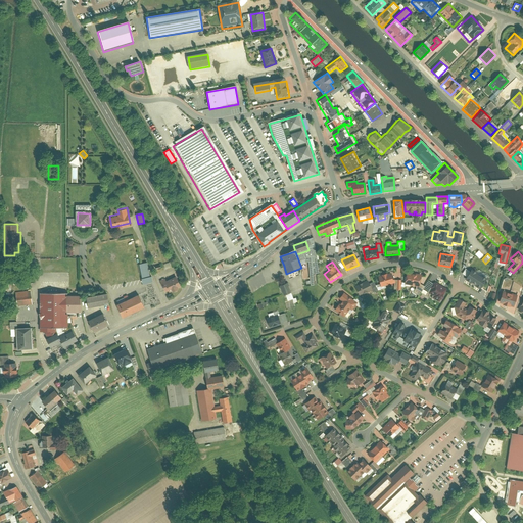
[(464,279),(479,289),(486,279),(471,269),(469,271),(465,269),(462,274),(466,276),(464,279)]
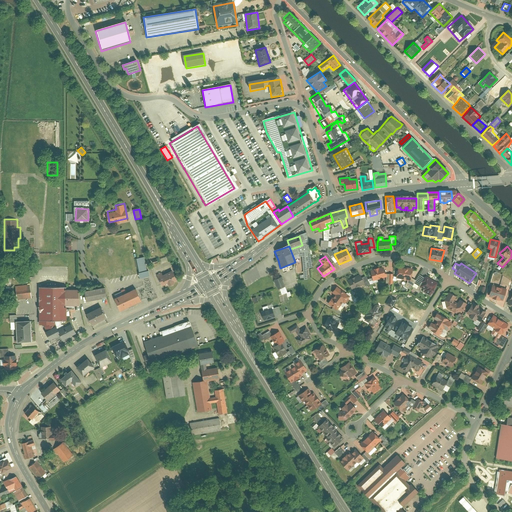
[(381,265),(369,269),(372,280),(384,276),(381,265)]
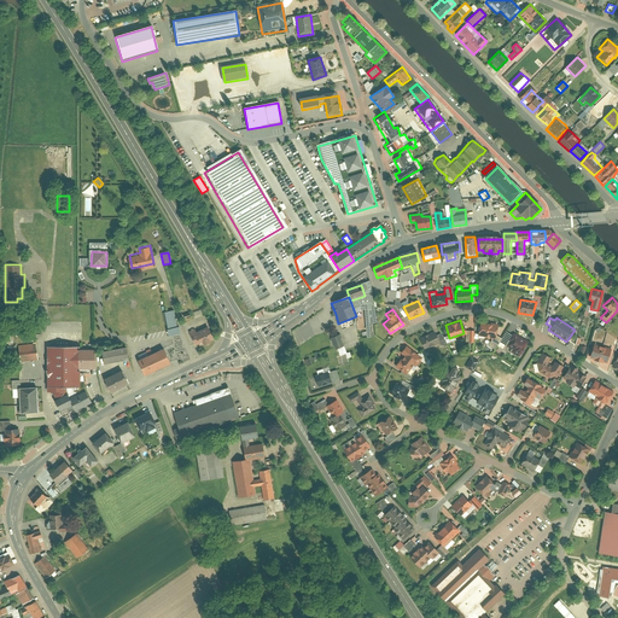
[(496,324),(479,320),(477,334),(494,338),(496,324)]
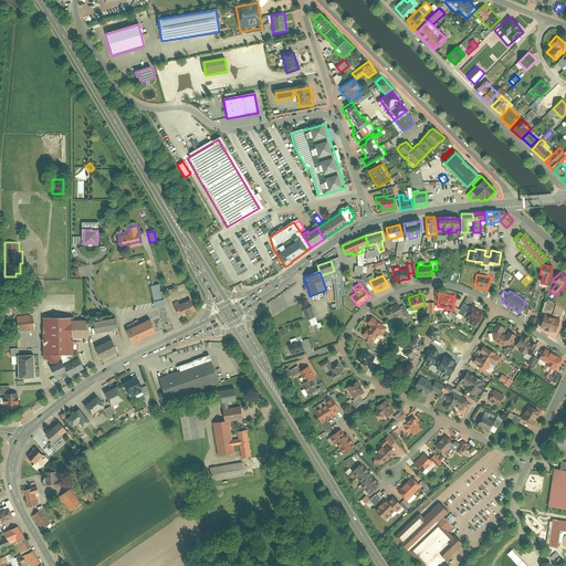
[(196,308),(191,299),(177,305),(180,314),(196,308)]
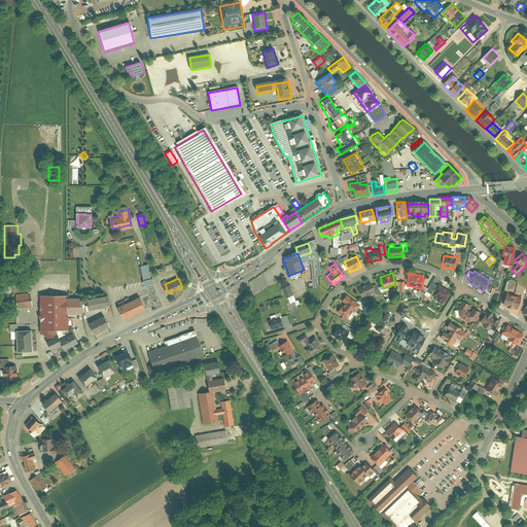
[(371,286),(369,282),(357,287),(361,297),(373,292),(371,286)]
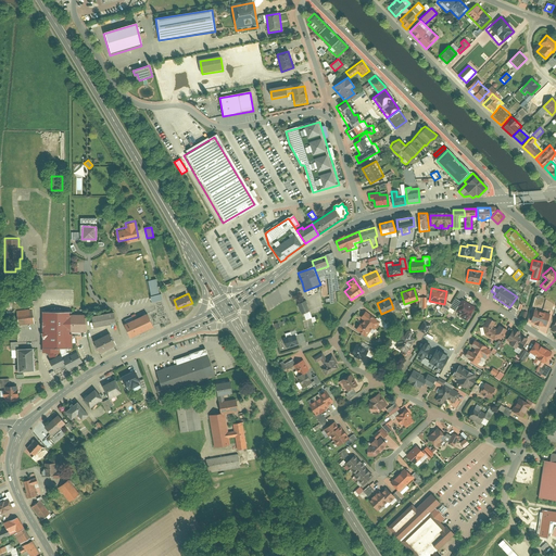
[(314,316),(312,317),(305,300),(297,303),(301,314),(303,314),(305,320),(311,318),(313,321),(316,320),(314,316)]
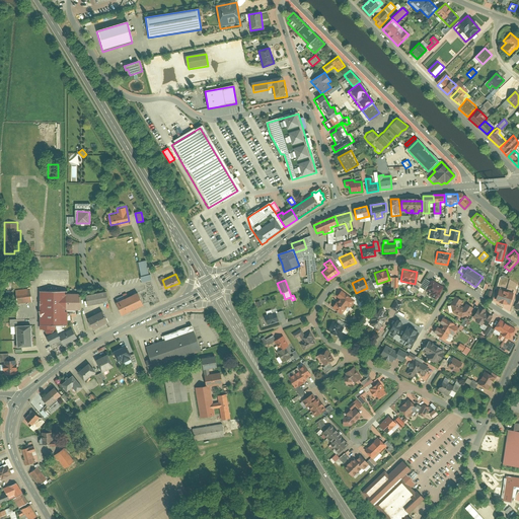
[(443,287),(431,280),(425,290),(432,294),(431,296),(436,299),(443,287)]
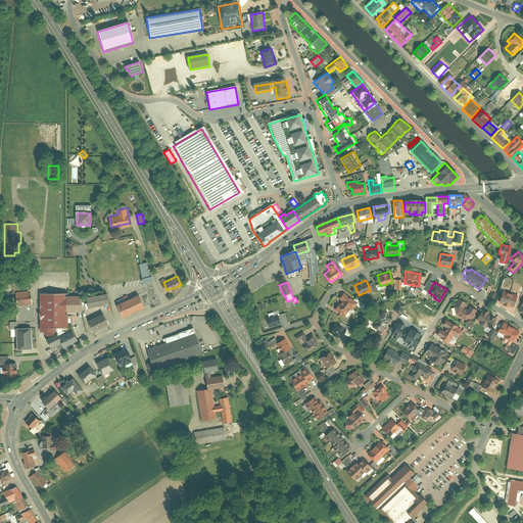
[(59,325),(59,310),(72,310),(77,310),(76,293),(60,293),(60,291),(37,290),(36,303),(36,322),(36,328),(46,328),(46,325),(51,325),(59,325)]
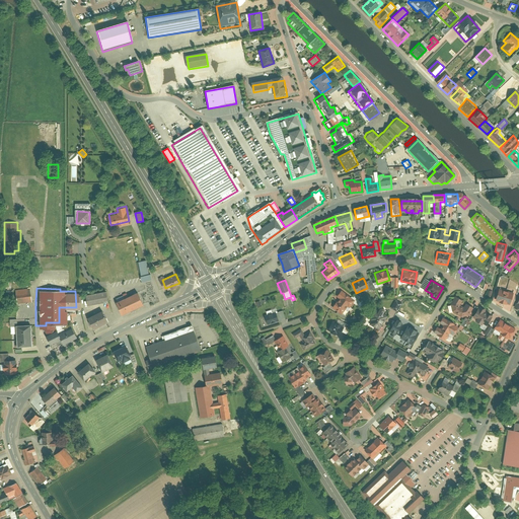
[(504,301),(507,290),(501,288),(498,300),(504,301)]
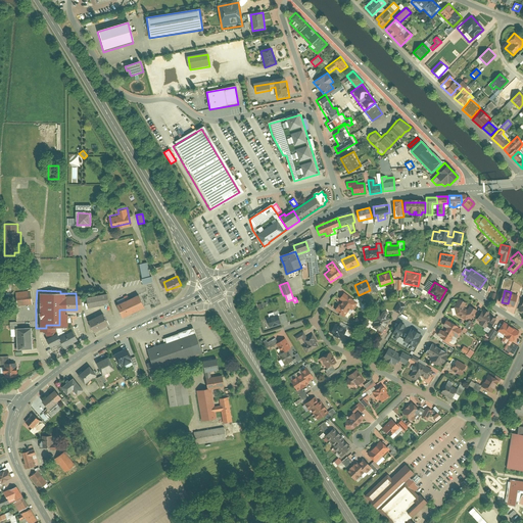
[(17,305),(32,304),(31,291),(15,292),(17,305)]
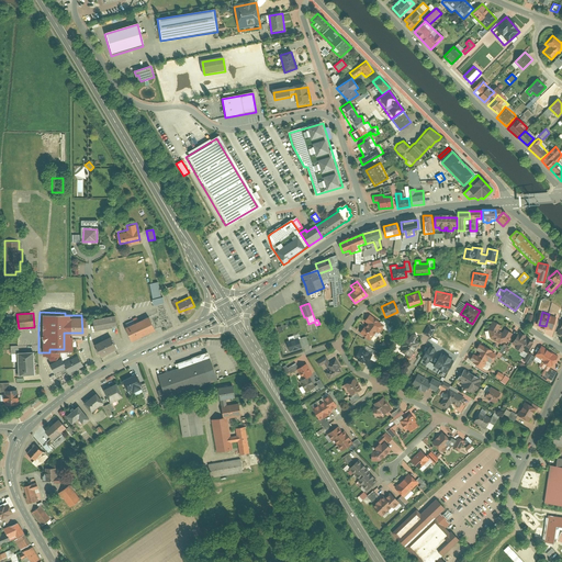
[(378,323),(367,314),(362,321),(367,323),(363,327),(362,326),(357,333),(368,339),(373,330),(378,334),(381,328),(383,326),(378,323)]
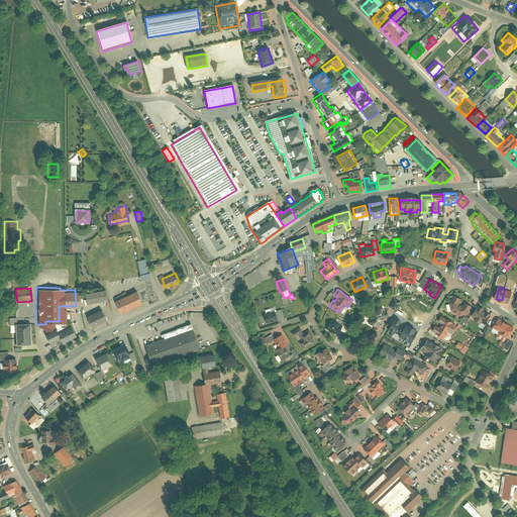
[(509,302),(512,291),(505,289),(502,300),(509,302)]
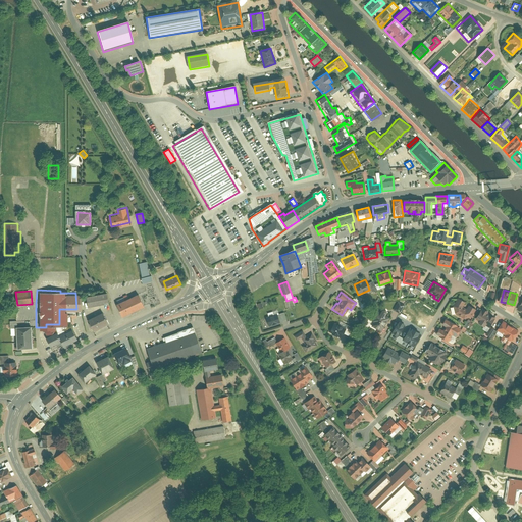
[(145,305),(139,293),(117,302),(123,315),(145,305)]
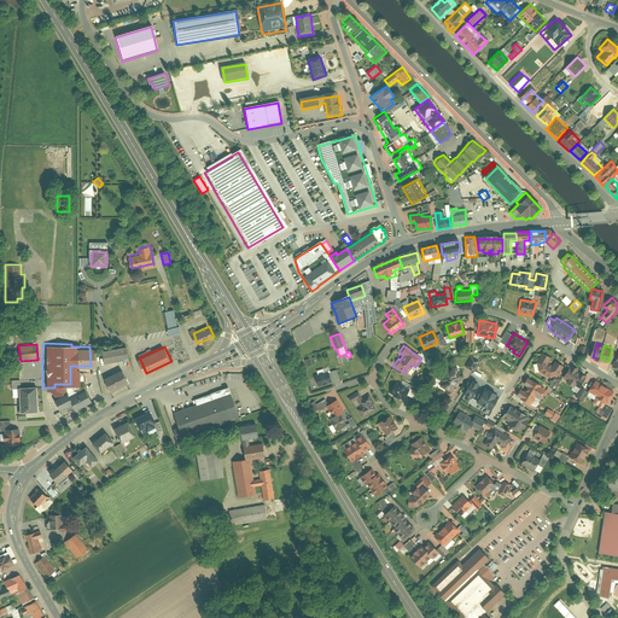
[(127,348),(101,351),(104,363),(128,360),(127,348)]
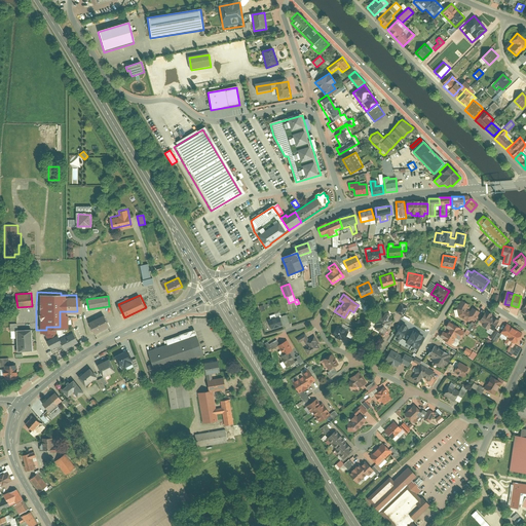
[(355,299),(353,302),(359,305),(357,307),(360,310),(364,305),(355,299)]
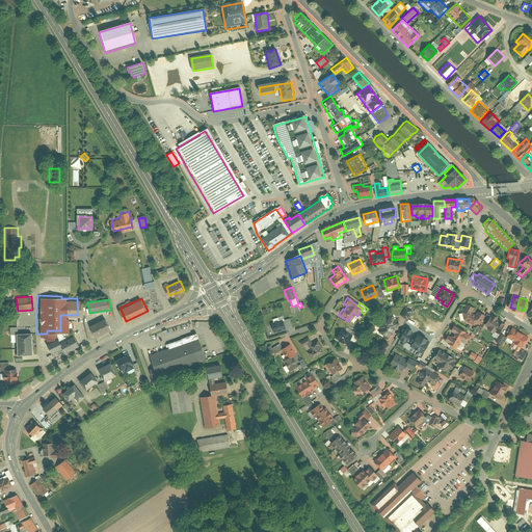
[(476,308),(469,302),(463,311),(466,319),(473,324),(480,322),(486,314),(479,310),(476,314),(473,312),(476,308)]
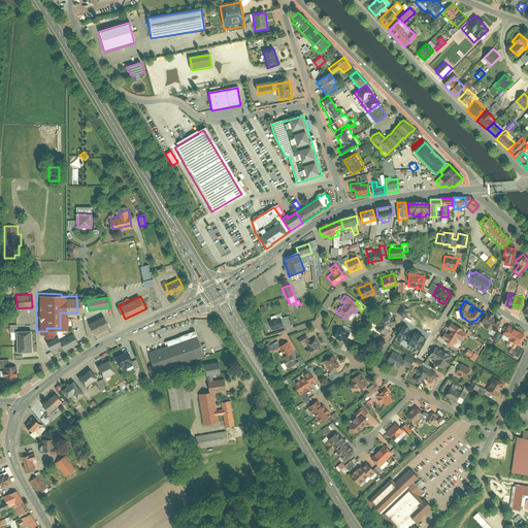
[(408,308),(402,305),(397,314),(404,317),(408,308)]
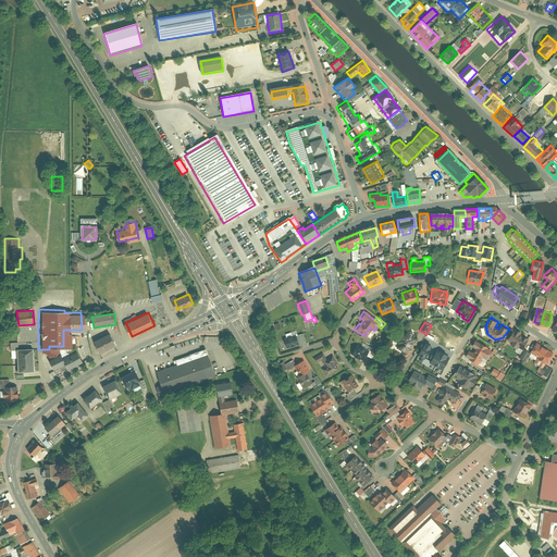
[(412,332),(407,329),(404,334),(397,331),(392,339),(397,342),(394,347),(405,354),(412,339),(409,337),(412,332)]
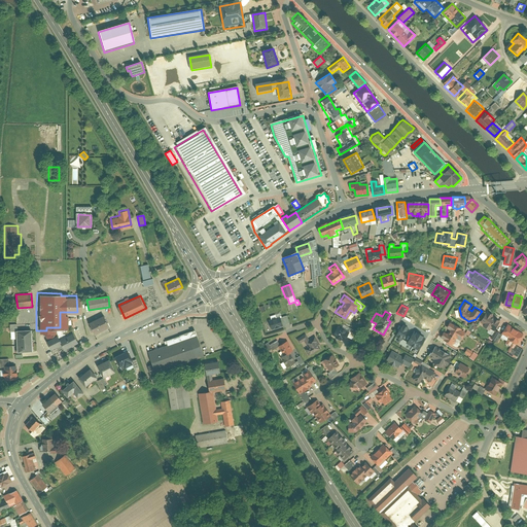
[(72,316),(72,312),(60,312),(60,327),(51,327),(51,330),(53,335),(55,338),(58,337),(71,330),(67,316),(72,316)]
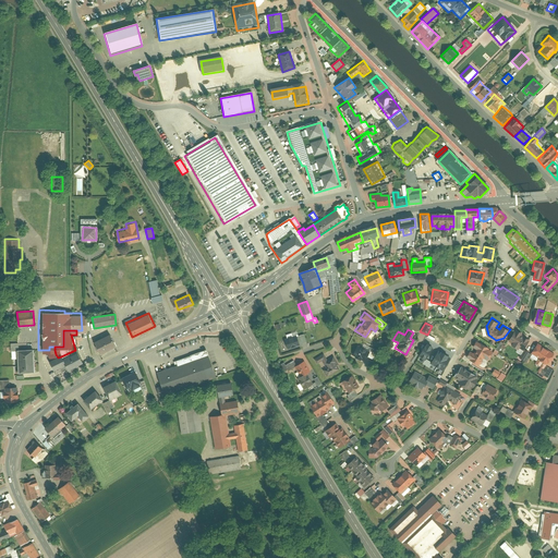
[(531,339),(517,330),(510,341),(524,351),(531,339)]
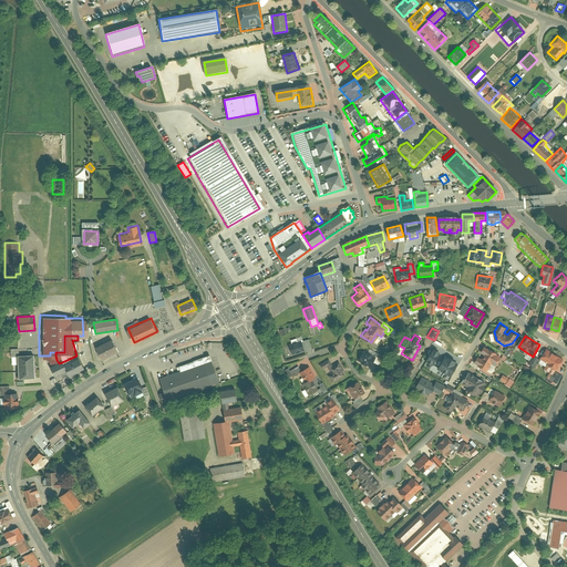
[(289,354),(311,349),(309,339),(302,341),(301,337),(290,340),(291,344),(287,346),(289,354)]
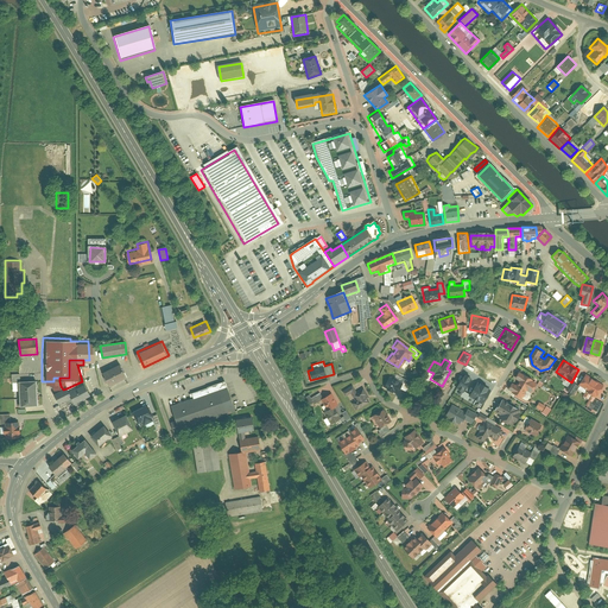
[(126,378),(119,363),(99,373),(106,387),(126,378)]
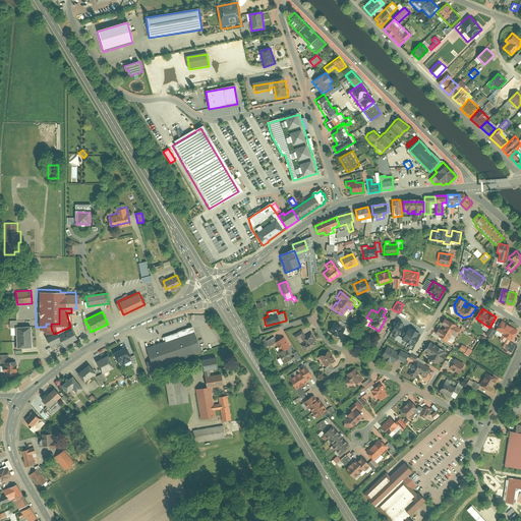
[(397,319),(390,331),(397,335),(403,323),(397,319)]
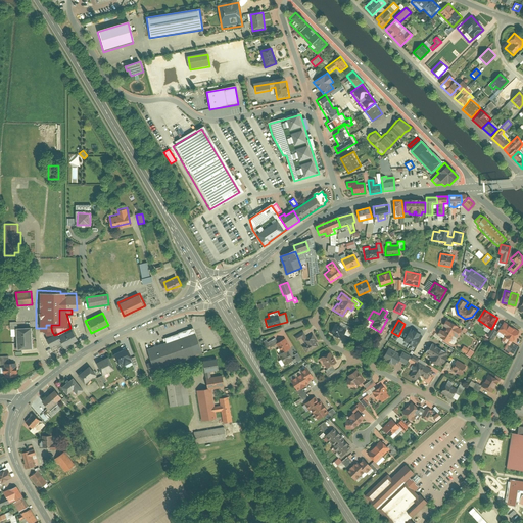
[(464,327),(462,329),(445,320),(440,328),(439,328),(435,336),(453,346),(460,334),(462,335),(463,332),(465,333),(467,329),(464,327)]
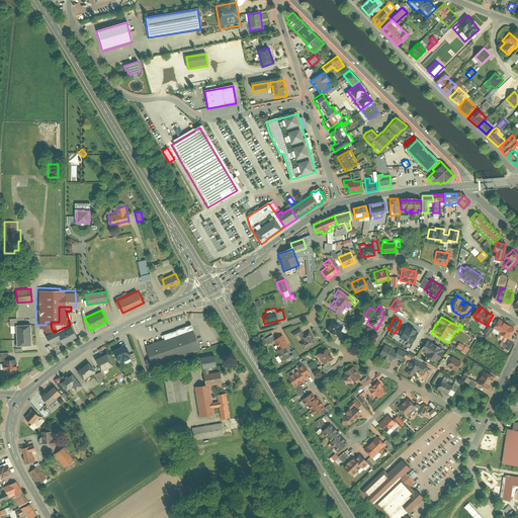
[(515,328),(501,318),(495,327),(502,332),(501,334),(507,338),(508,336),(510,337),(515,328)]
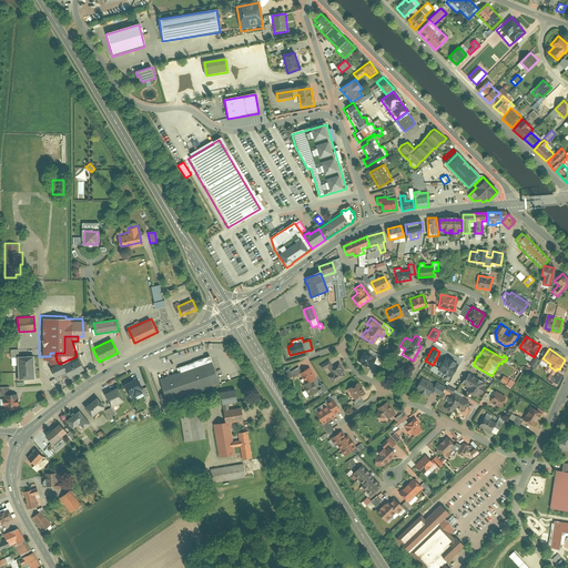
[(374,363),(378,366),(384,357),(376,353),(375,354),(371,352),(369,354),(363,351),(357,362),(371,368),(374,363)]
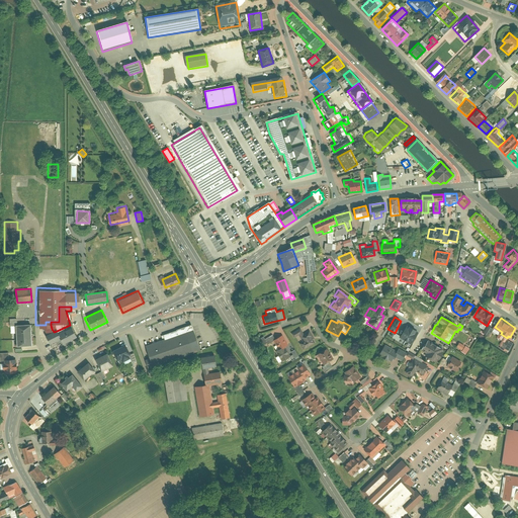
[(15,324),(15,334),(30,333),(30,323),(15,324)]
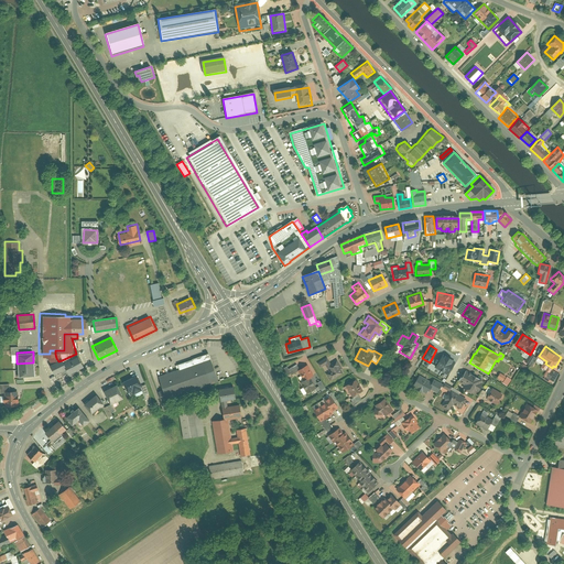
[(537,356),(531,353),(527,360),(532,364),(537,356)]
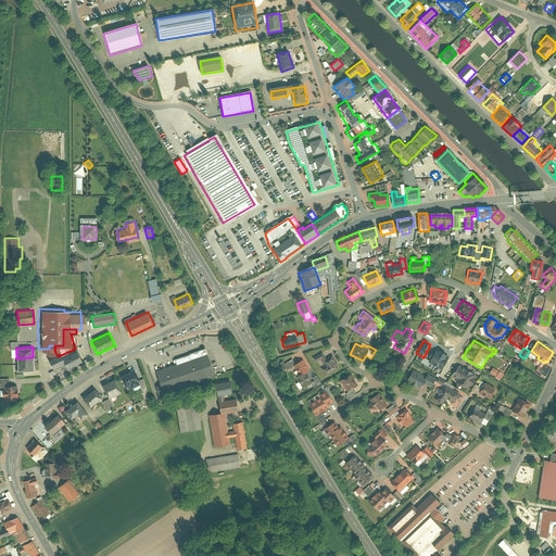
[(49,367),(54,369),(61,381),(65,378),(68,376),(86,367),(75,349),(61,355),(58,356),(55,353),(45,358),(49,367)]
